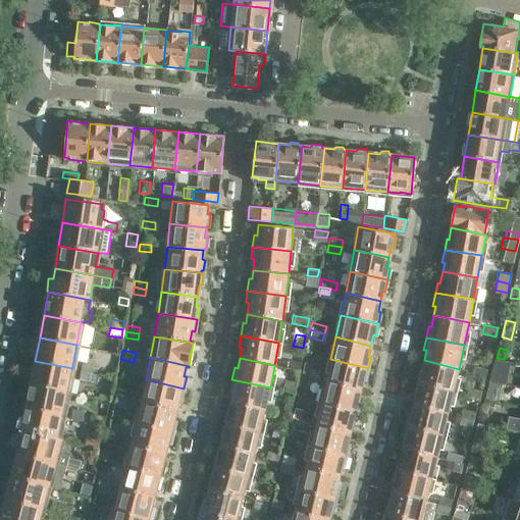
[(330,359),(325,380),(360,390),(362,379),(365,380),(368,368),(330,359)]
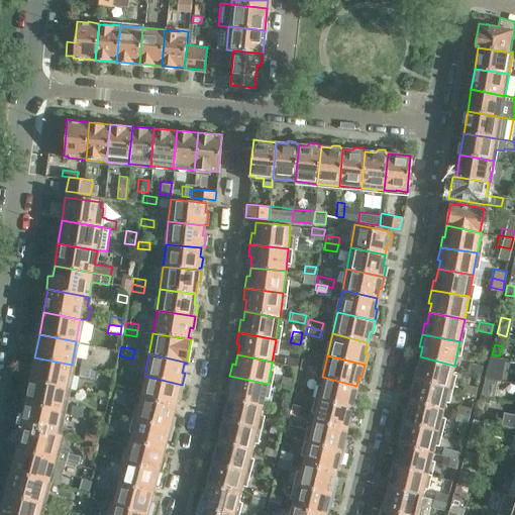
[(295,366),(297,358),(284,356),(283,364),(295,366)]
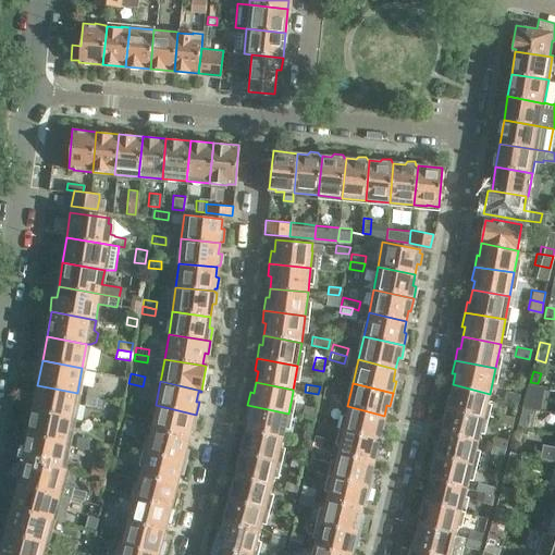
[(447,394),(444,407),(483,417),(490,394),(453,384),(451,394),(447,394)]
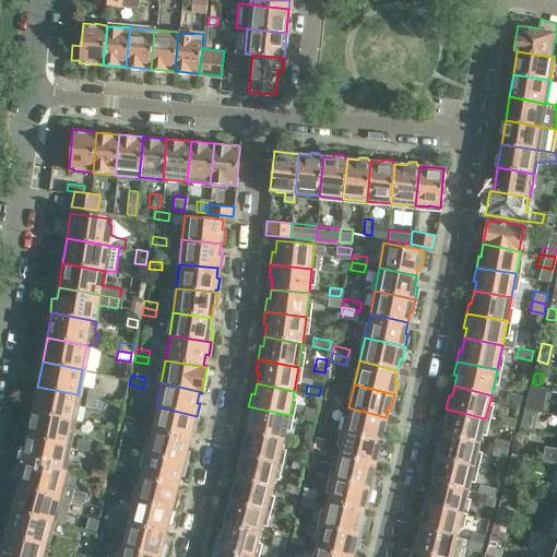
[(547,389),(530,386),(525,409),(537,411),(543,412),(547,389)]
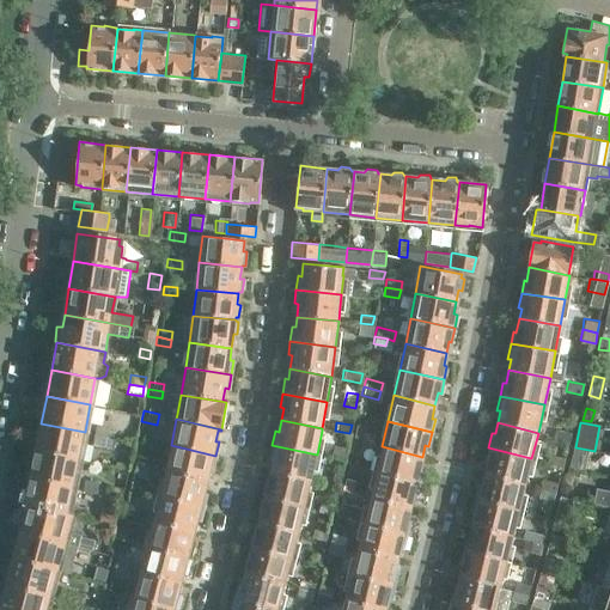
[(41,424),(36,451),(79,459),(85,432),(41,424)]
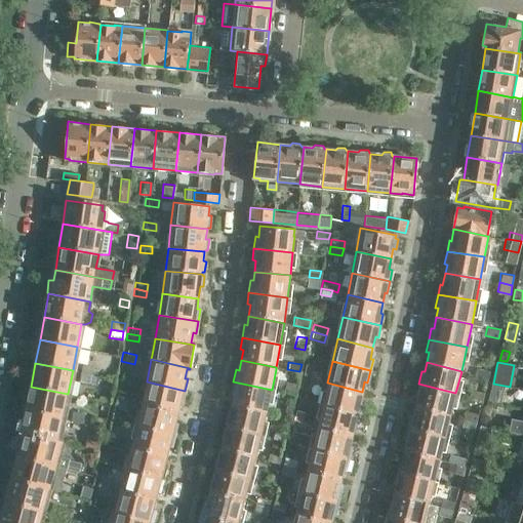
[(83,363),(81,372),(93,374),(95,366),(83,363)]
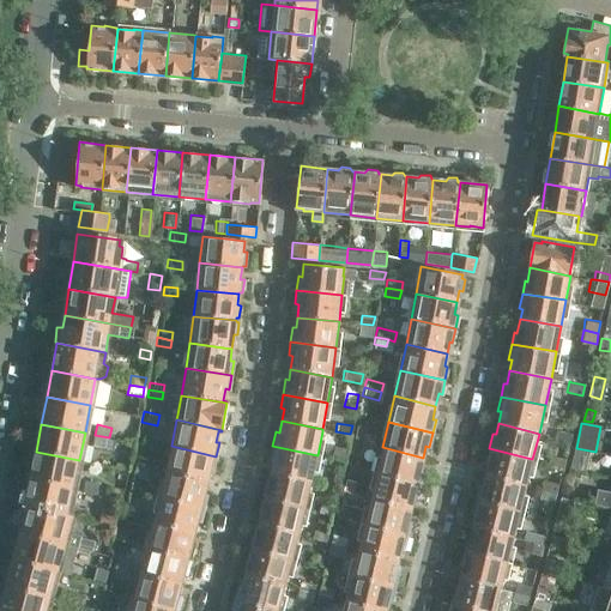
[(572,442),(574,431),(560,428),(556,439),(572,442)]
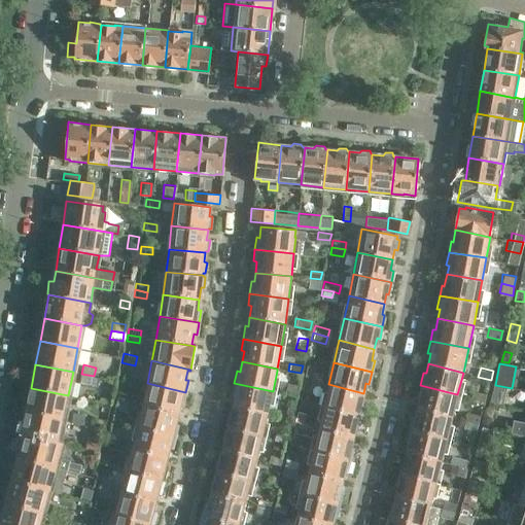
[(306,371),(304,378),(316,381),(318,374),(306,371)]
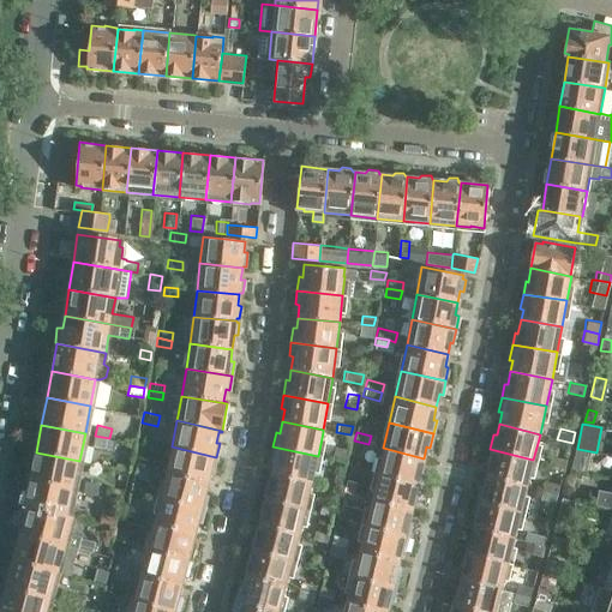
[(95,436),(93,445),(107,449),(109,438),(95,436)]
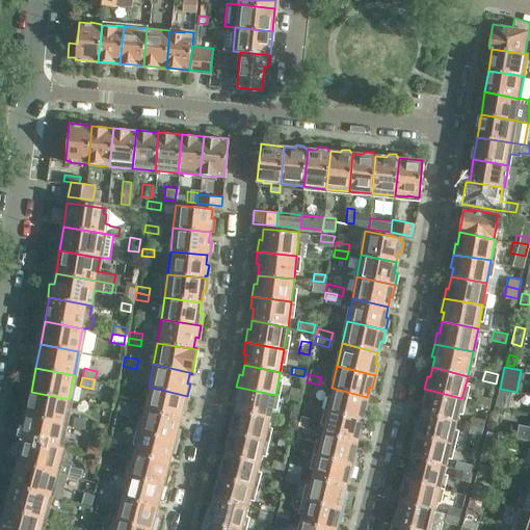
[(307,381),(305,389),(317,392),(319,385),(307,381)]
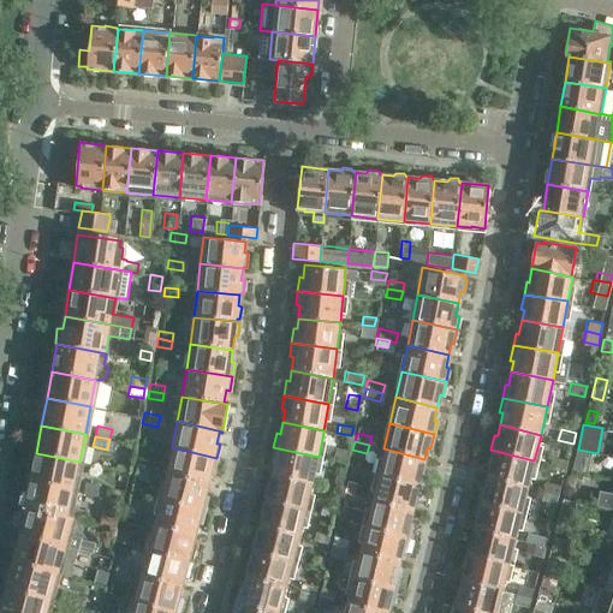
[(172,447),(166,472),(207,483),(210,471),(213,471),(216,458),(172,447)]
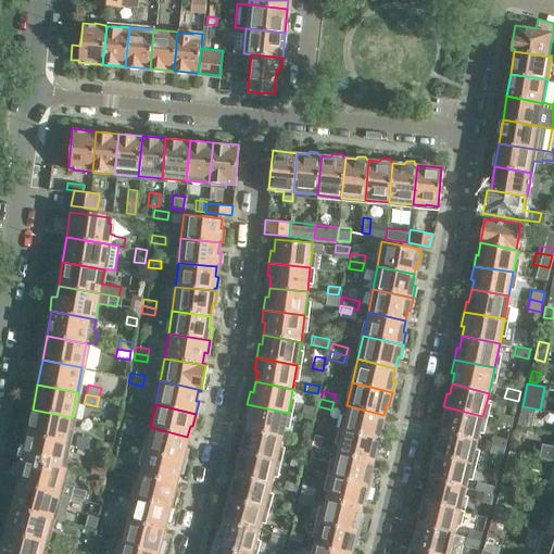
[(248,417),(246,429),(282,438),(285,426),(288,413),(247,404),(244,416),(248,417)]
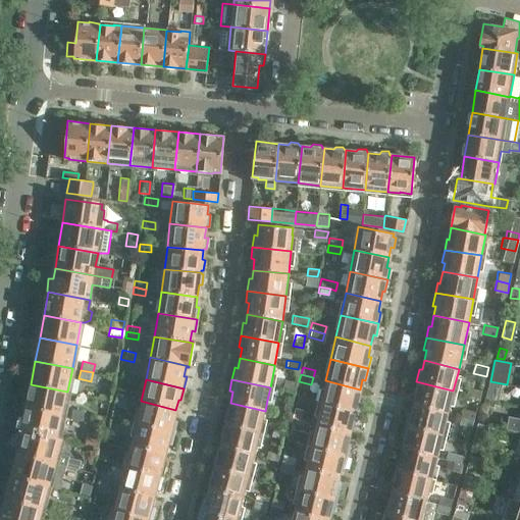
[(283,387),(293,390),(295,381),(286,379),(283,387)]
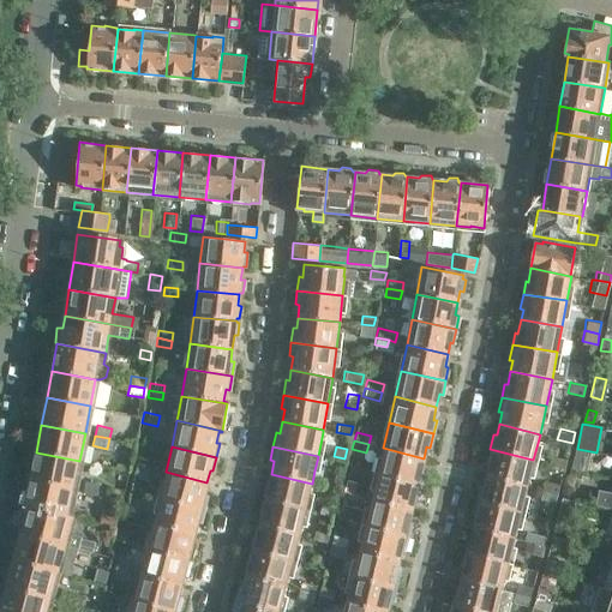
[(383,448),(376,473),(420,485),(424,472),(420,471),(424,459),(383,448)]
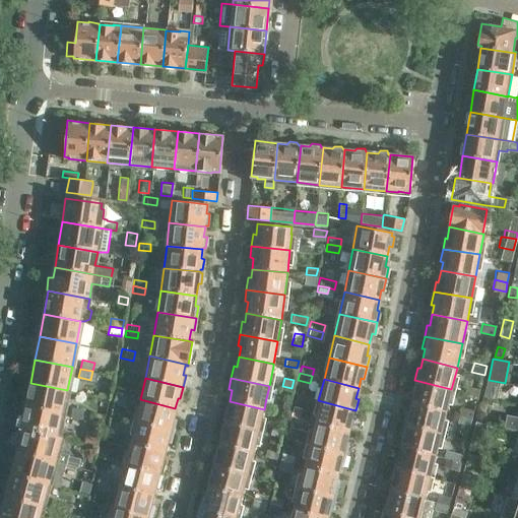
[(414,391),(412,402),(446,410),(451,389),(414,380),(412,390),(414,391)]
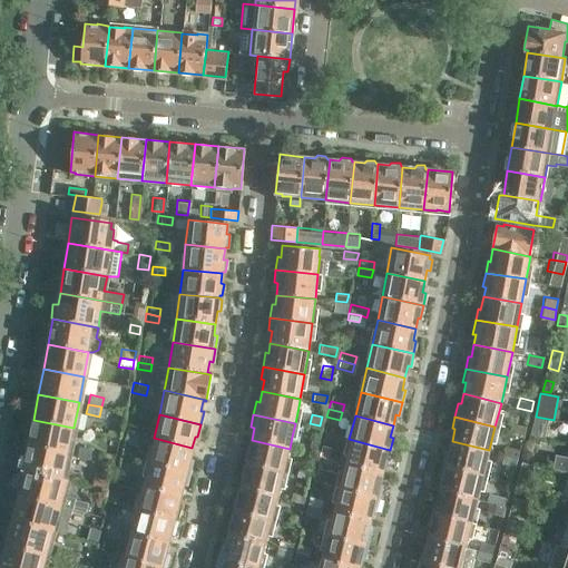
[(545,439),(548,419),(536,417),(532,437),(545,439)]
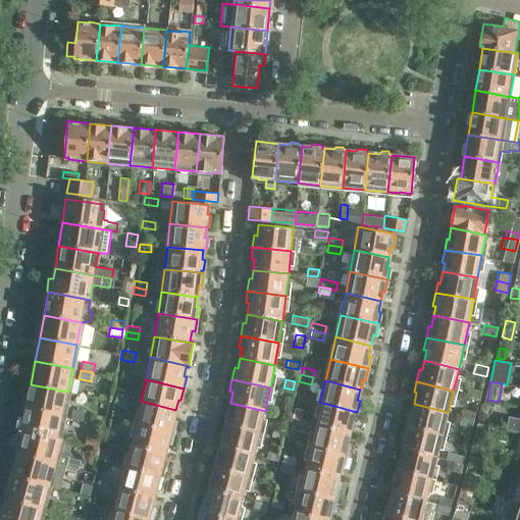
[(31,384),(26,407),(62,415),(67,392),(31,384)]
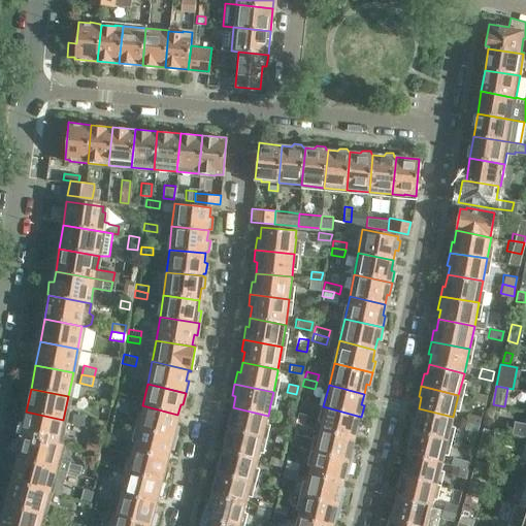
[(117,390),(114,398),(128,402),(130,393),(117,390)]
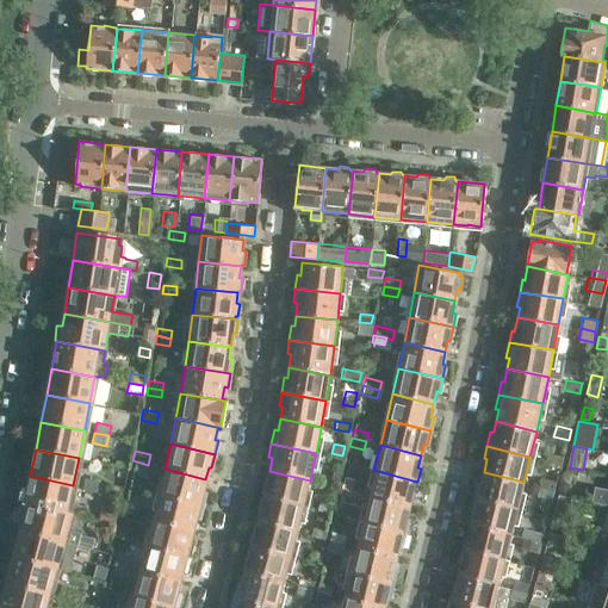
[(562,465),(564,454),(550,451),(547,461),(562,465)]
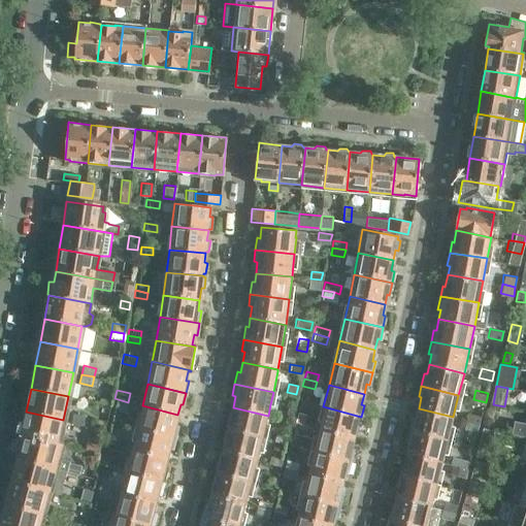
[(114,398),(112,407),(125,411),(128,402),(114,398)]
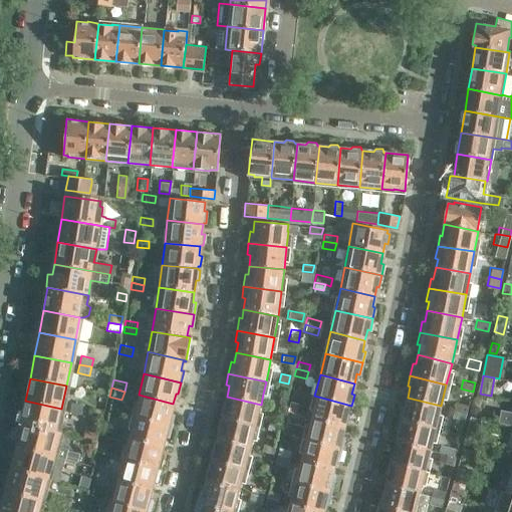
[(139,395),(133,416),(171,426),(174,414),(171,413),(173,404),(139,395)]
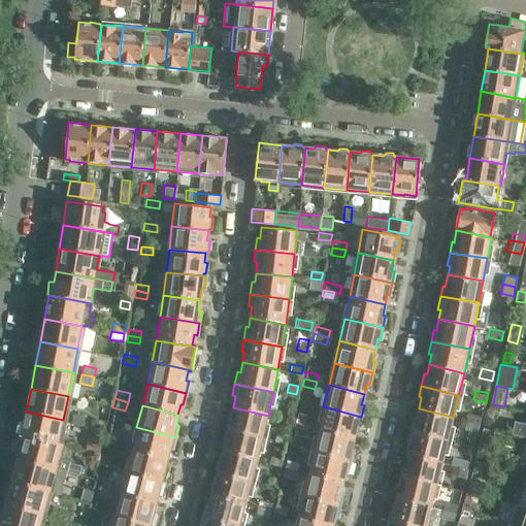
[(323,406),(318,429),(353,438),(356,426),(359,427),(361,417),(323,406)]
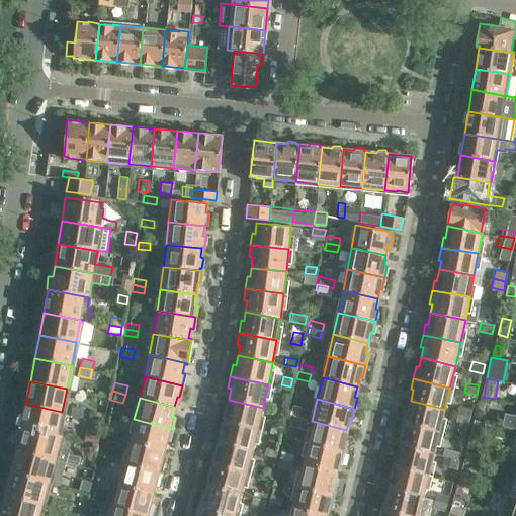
[(224,408),(221,421),(257,430),(263,408),(229,400),(227,409),(224,408)]
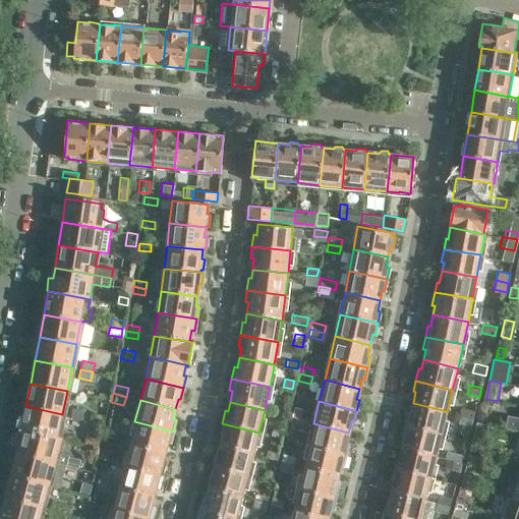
[(408,411),(405,424),(442,433),(447,411),(413,403),(410,412),(408,411)]
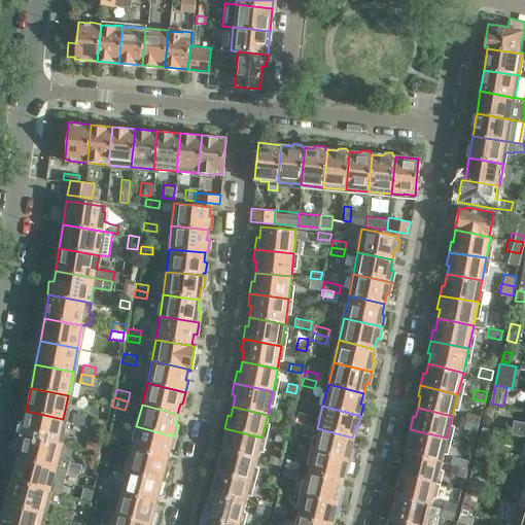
[(20,432),(20,433),(58,442),(63,419),(26,411),(23,430),(20,432)]
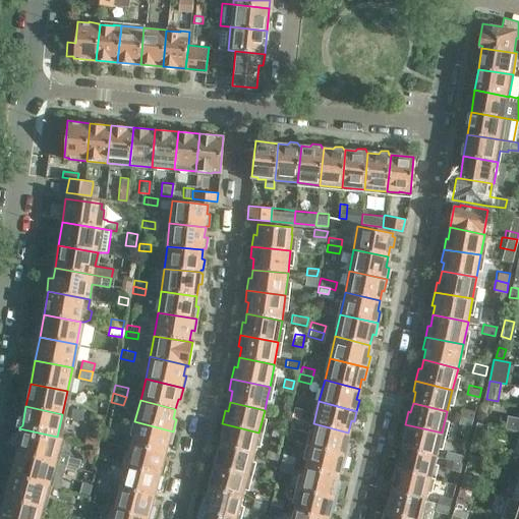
[(72,407),(70,415),(82,418),(84,409),(72,407)]
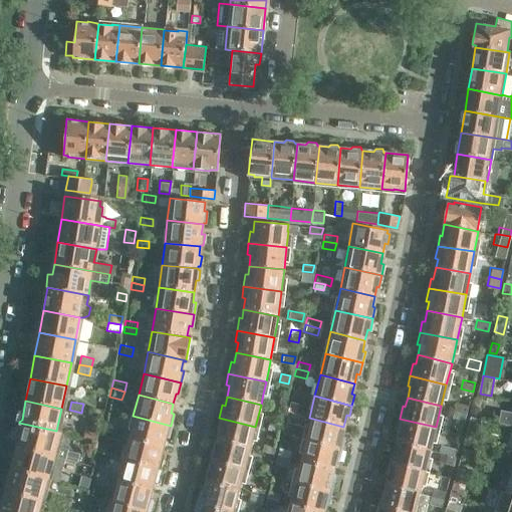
[(289,402),(286,412),(292,414),(295,403),(289,402)]
